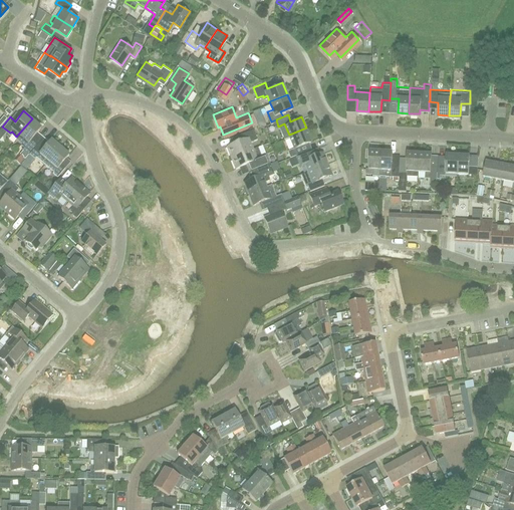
[(16,137),(21,141),(21,143),(23,145),(22,147),(28,152),(36,142),(30,137),(40,125),(32,118),(16,137)]
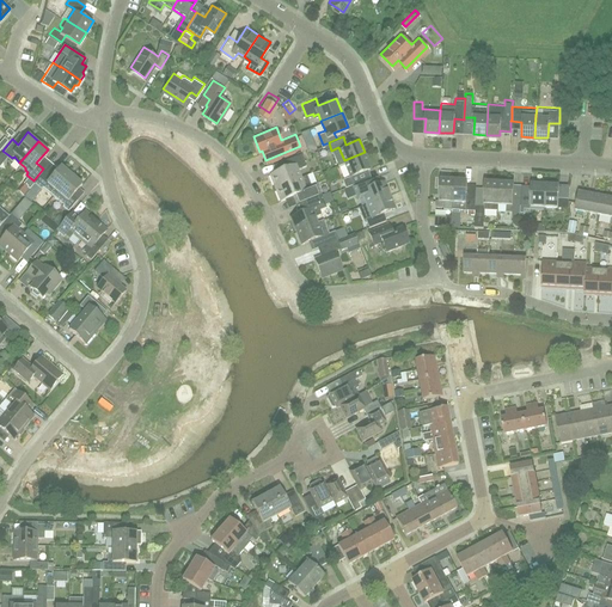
[(51,157),(60,149),(55,145),(47,152),(51,157)]
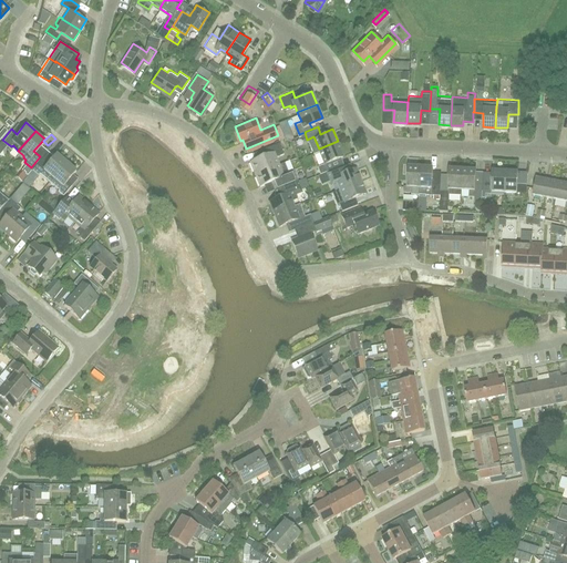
[(278,162),(276,154),(284,151),(279,140),(260,147),(263,153),(250,159),(255,171),(278,162)]
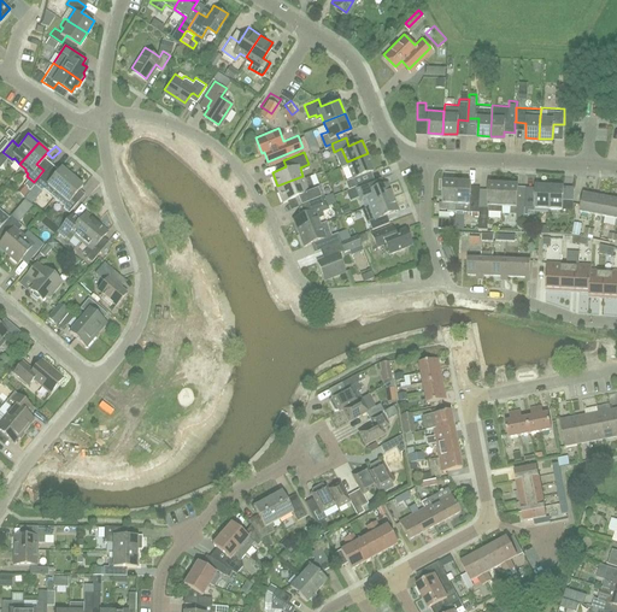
[(347,162),(352,175),(345,178),(348,186),(363,180),(359,172),(372,166),(368,153),(347,162)]
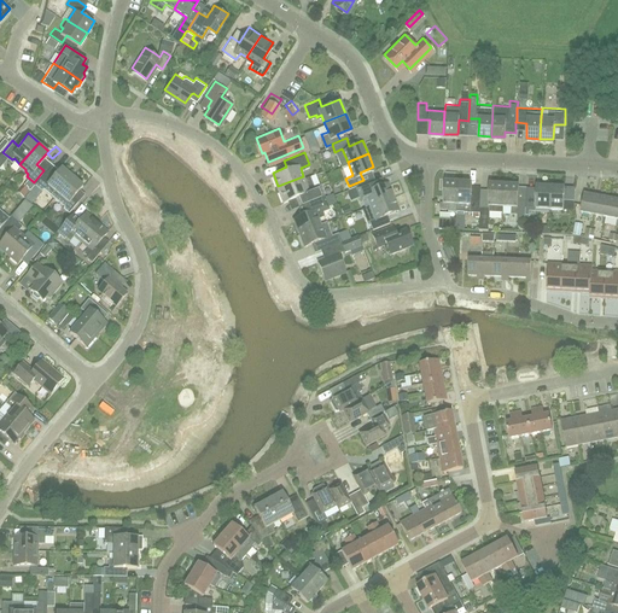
[(34,182),(35,182),(41,188),(44,186),(54,194),(71,174),(62,164),(51,176),(44,170),(34,182)]
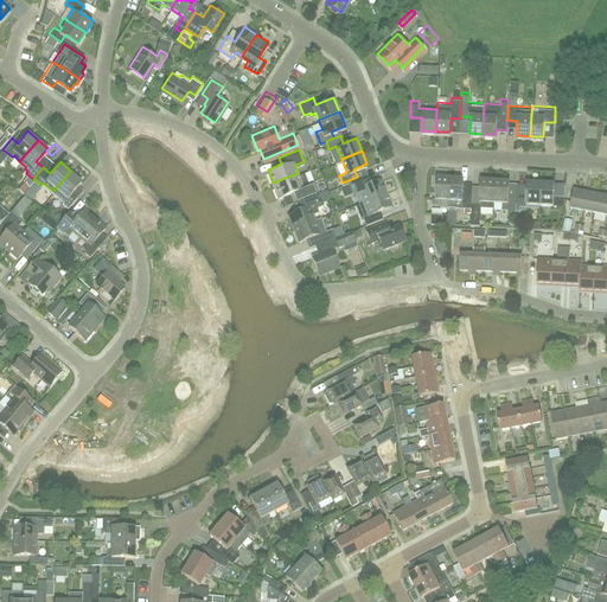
[(62,202),(68,206),(77,196),(71,191),(81,179),(70,171),(53,191),(63,200),(62,202)]
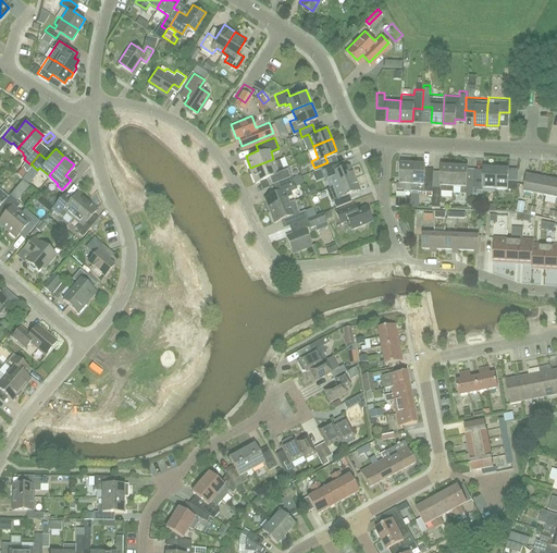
[(256,180),(268,175),(271,183),(292,175),(288,167),(284,169),(280,157),(273,159),(250,168),(256,180)]
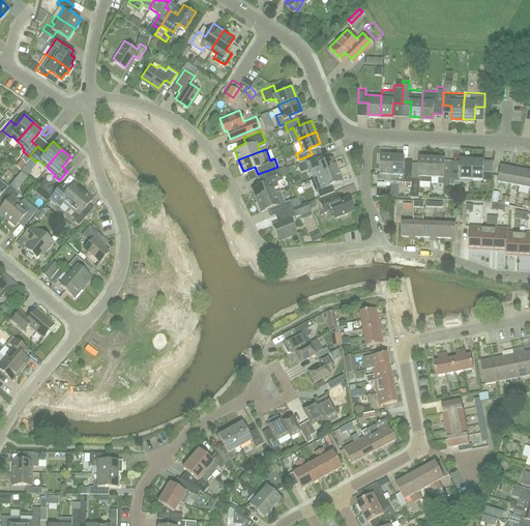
[(336,166),(332,154),(327,156),(325,151),(305,158),(310,170),(315,168),(318,174),(336,166)]
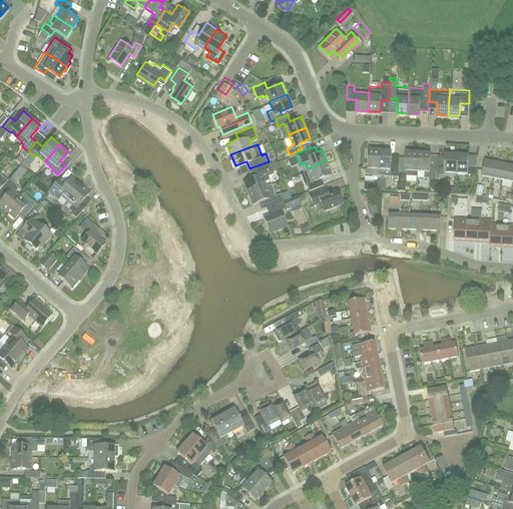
[(372,172),(379,172),(381,147),(369,147),(368,165),(365,165),(365,170),(372,171),(372,172)]
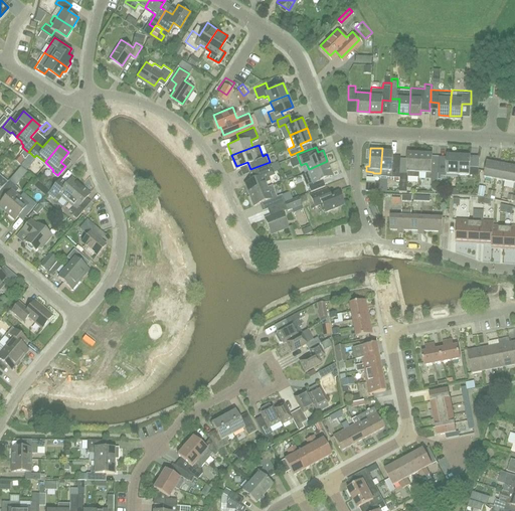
[(382,148),(380,173),(399,174),(399,170),(400,164),(392,164),(393,149),(382,148)]
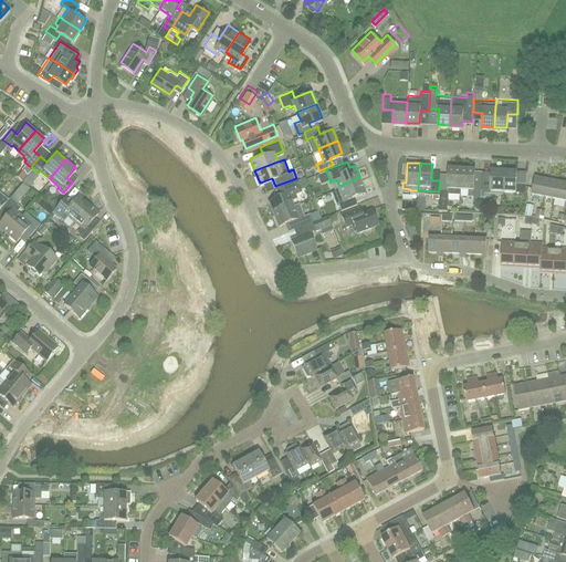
[(22,164),(20,173),(27,175),(29,166),(22,164)]
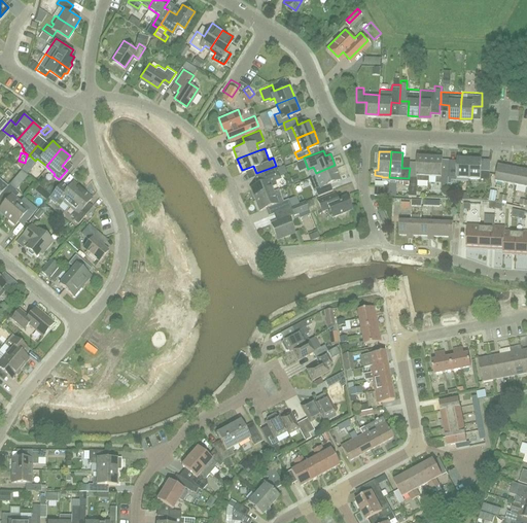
[(429,173),(430,153),(417,153),(416,172),(418,173),(418,174),(409,174),(409,178),(409,193),(417,193),(417,178),(429,179),(429,173)]
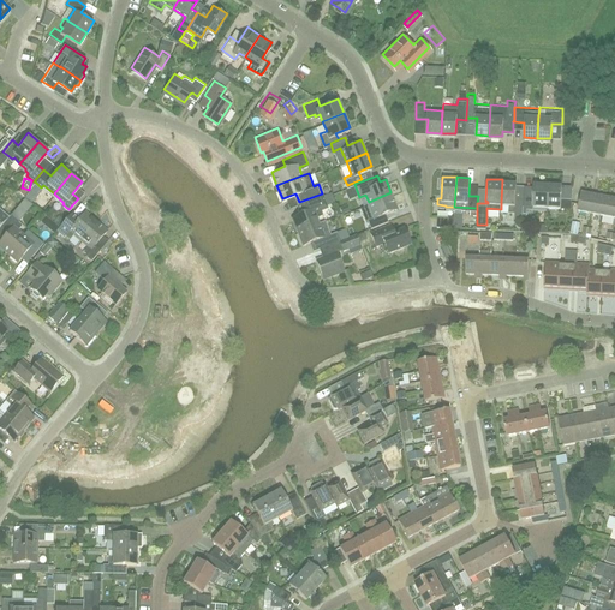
[(523,216),(523,203),(524,195),(515,195),(517,180),(502,179),(501,202),(509,203),(508,209),(514,210),(514,216),(523,216)]
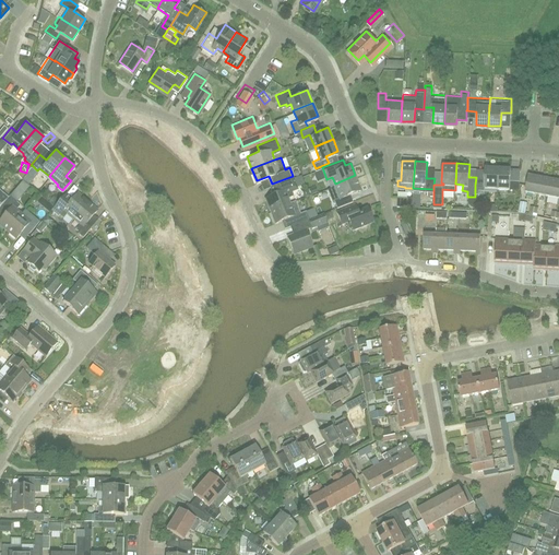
[(498,165),(498,186),(520,187),(520,178),(510,178),(511,166),(510,166),(510,164),(498,163),(498,165)]
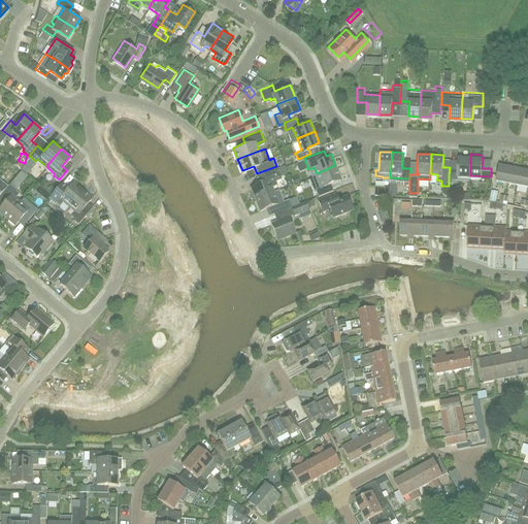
[(449,174),(470,175),(470,156),(458,156),(458,166),(450,166),(450,167),(449,174)]
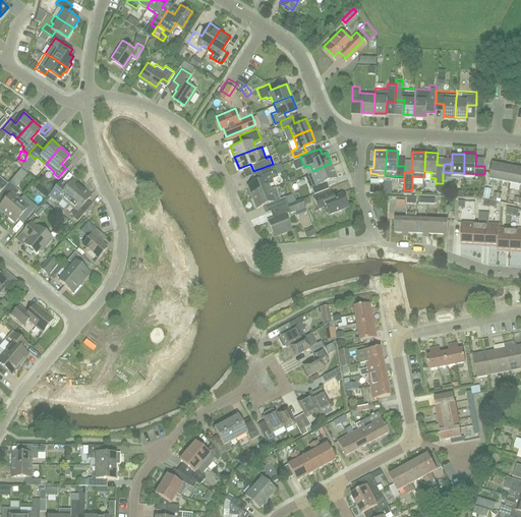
[(489,176),(501,178),(504,162),(493,160),(489,176)]
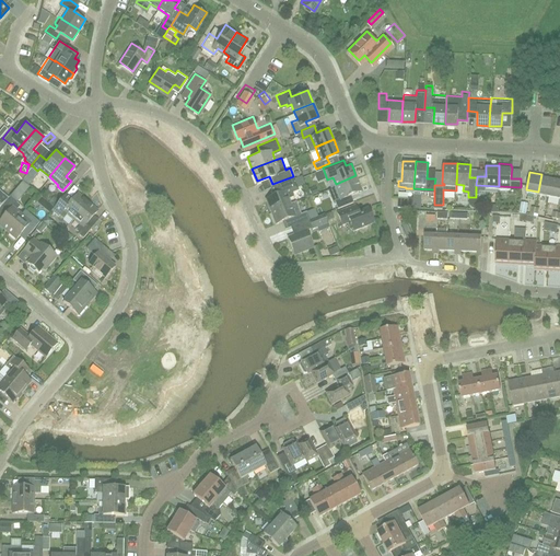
[(552,176),(541,174),(538,192),(549,194),(552,176)]
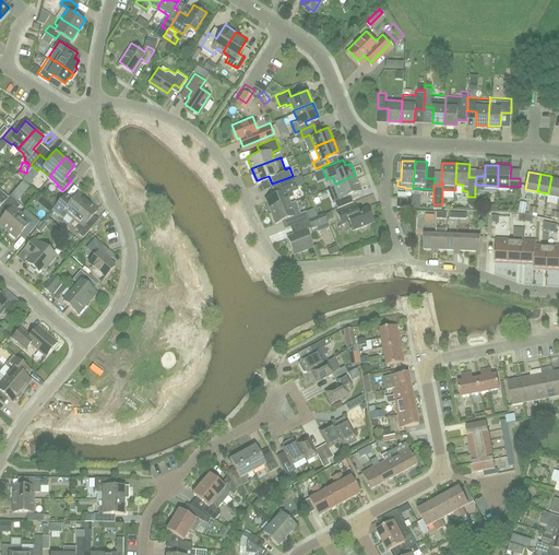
[(353,199),(349,191),(360,188),(355,175),(335,184),(340,196),(334,198),(337,204),(353,199)]
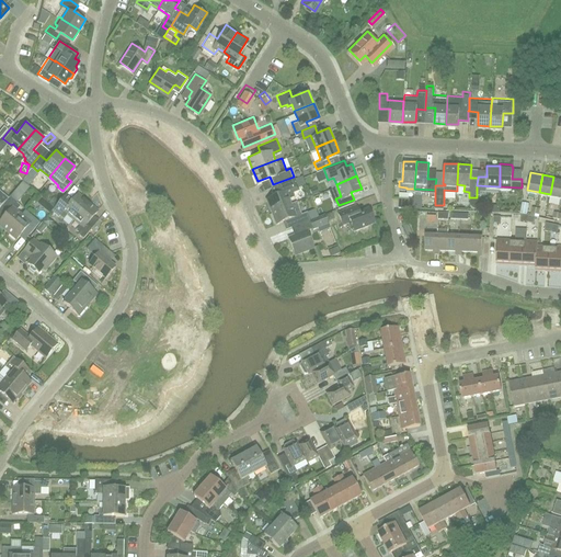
[(271,208),(292,201),(289,195),(294,193),(292,186),(297,184),(294,177),(273,184),(276,192),(266,196),(271,208)]
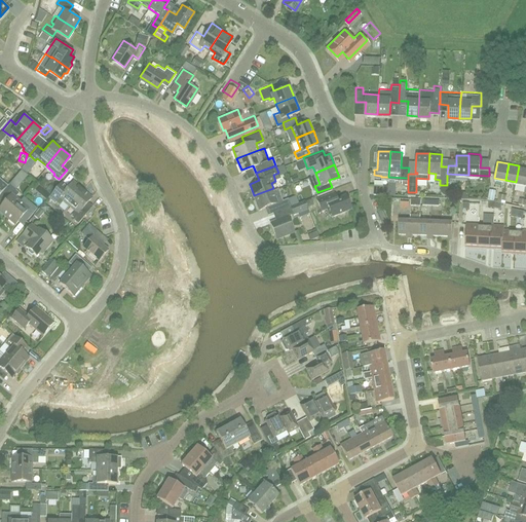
[(525,181),(525,166),(519,165),(516,182),(525,183),(525,181)]
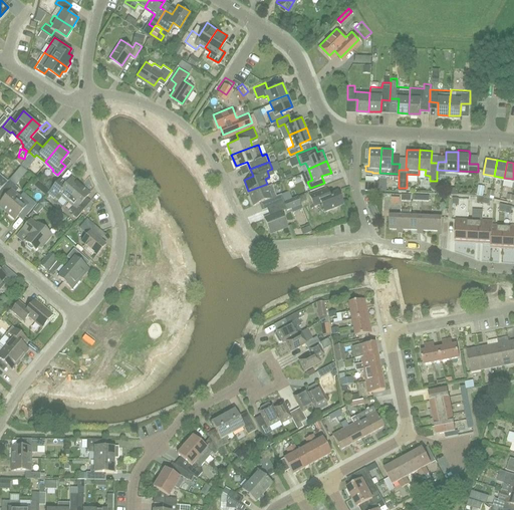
[(335,181),(346,179),(344,171),(333,173),(335,181)]
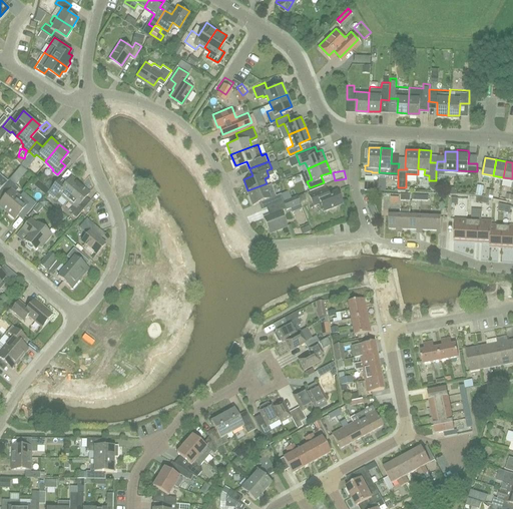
[(60,173),(47,190),(53,195),(54,194),(57,197),(61,192),(67,197),(80,182),(71,174),(66,179),(60,173)]
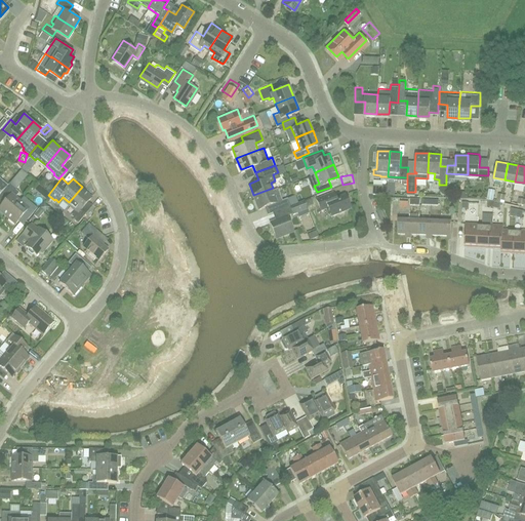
[(0,203),(0,207),(6,213),(19,198),(15,194),(19,189),(9,181),(7,182),(0,191),(6,196),(0,203)]
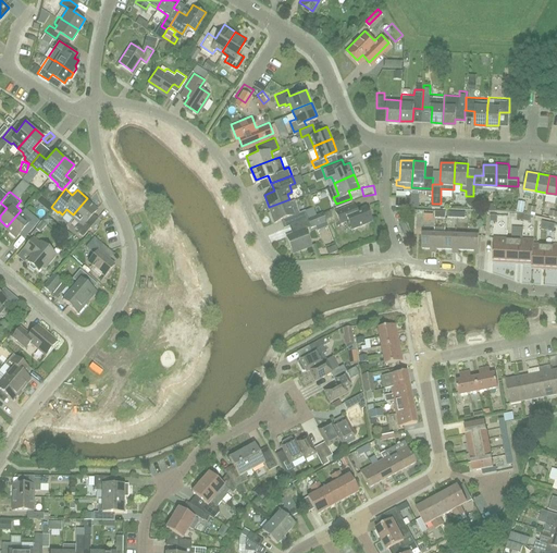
[(527,207),(529,197),(521,196),(519,205),(527,207)]
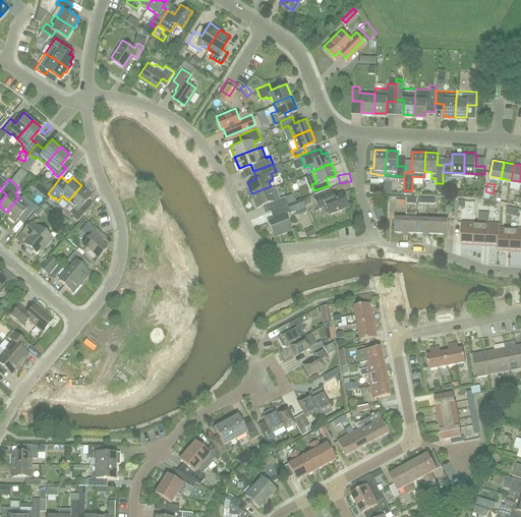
[(277,206),(287,202),(288,202),(285,193),(280,195),(275,184),(271,186),(251,193),(256,206),(274,198),(277,206)]
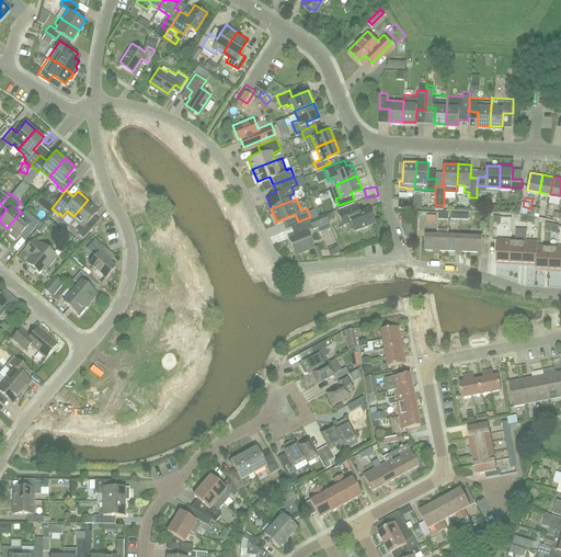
[(88,200),(73,216),(79,220),(75,226),(79,229),(78,230),(83,235),(91,225),(87,220),(98,207),(88,200)]
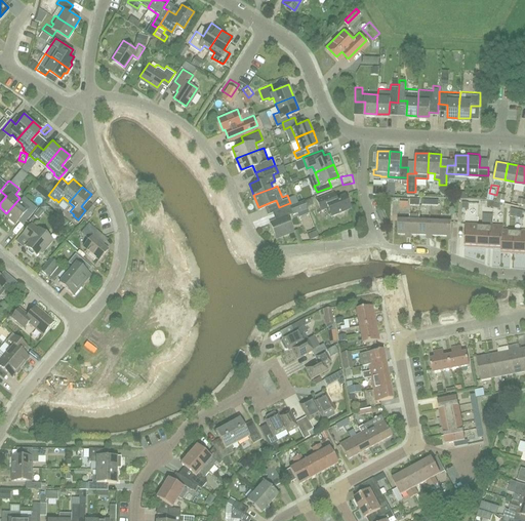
[(336,196),(333,189),(316,196),(321,207),(328,205),(331,213),(350,205),(345,192),(336,196)]
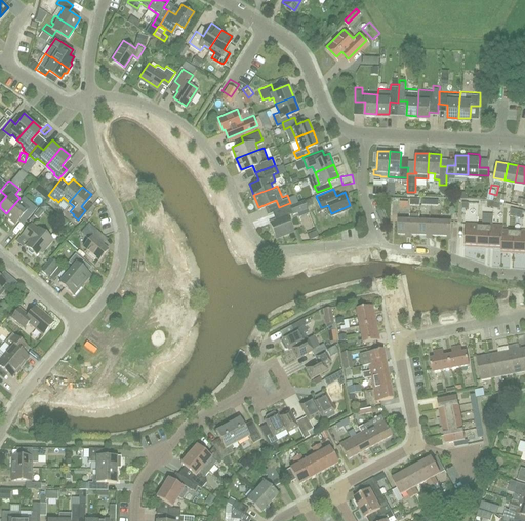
[(308,206),(305,197),(290,203),(289,203),(293,211),(308,206)]
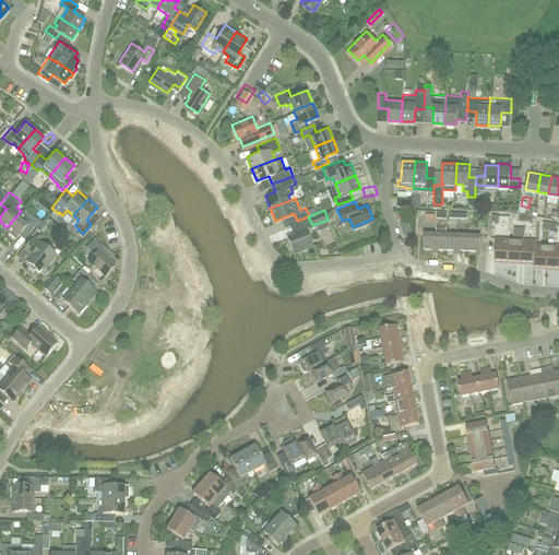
[(30,228),(39,219),(31,211),(26,215),(21,211),(7,227),(16,235),(25,225),(30,228)]
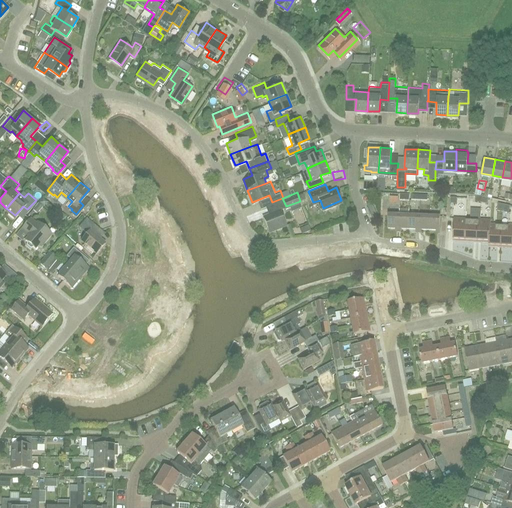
[(43,204),(38,200),(32,206),(37,211),(43,204)]
